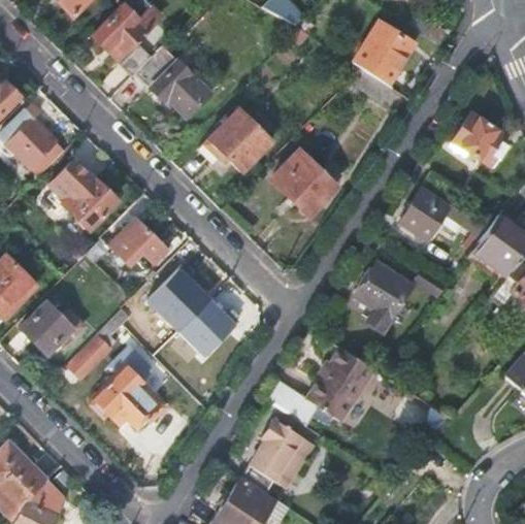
[(61,0),(76,14),(90,0),(61,0)]
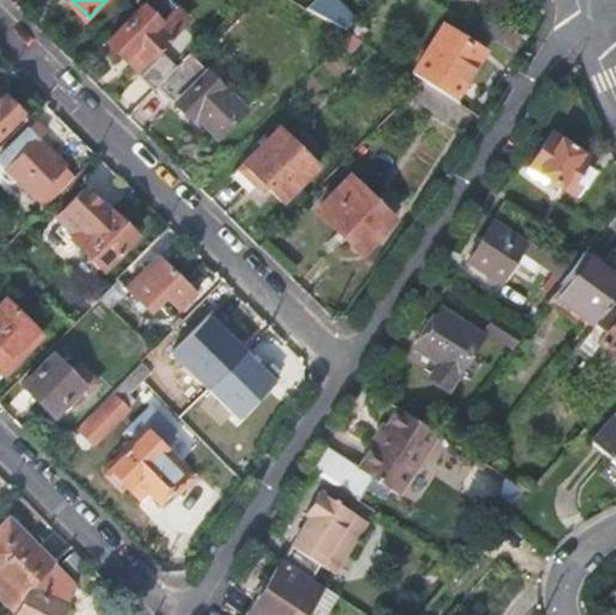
[(147,3),(111,39),(128,56),(134,49),(147,61),(190,17),(173,0),(144,0),(147,3)]
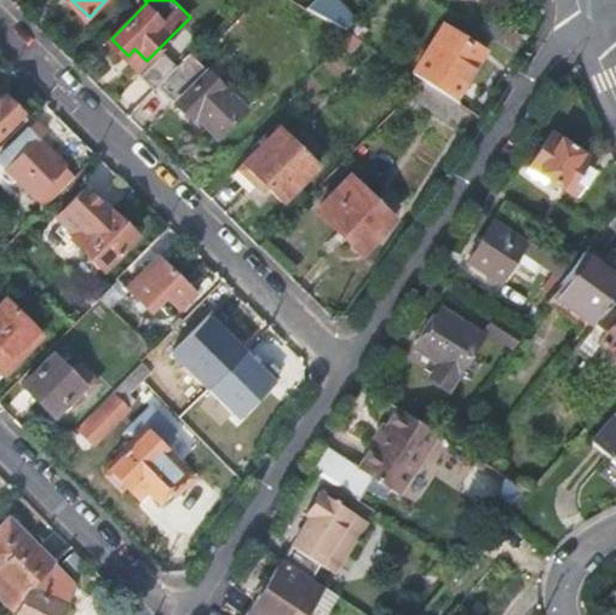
[(309,0),(306,3),(321,11),(333,0),(309,0)]
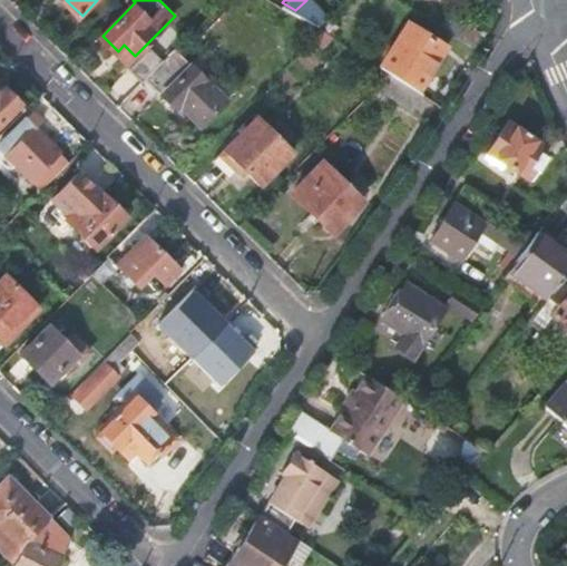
[(408,21),(382,64),(393,70),(424,89),(449,46),(408,21)]
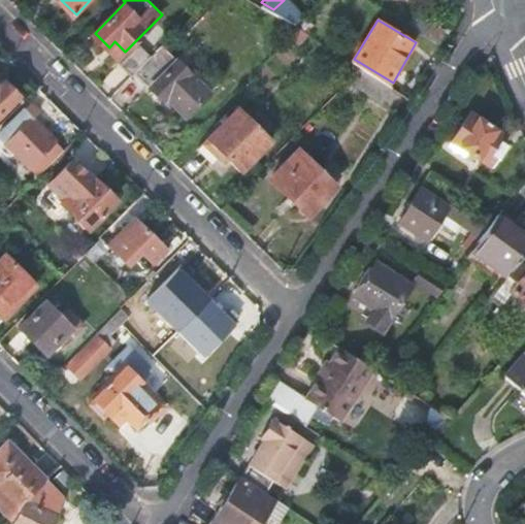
[(441,22),(433,35),(447,43),(451,38),(453,28),(446,24),(441,22)]
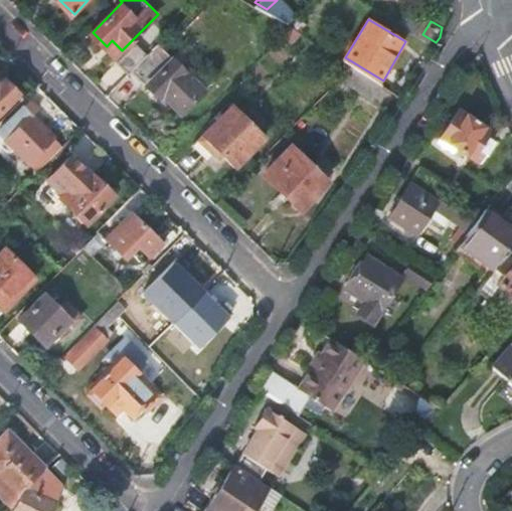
[(293,25),(286,33),(293,40),(302,30),(293,25)]
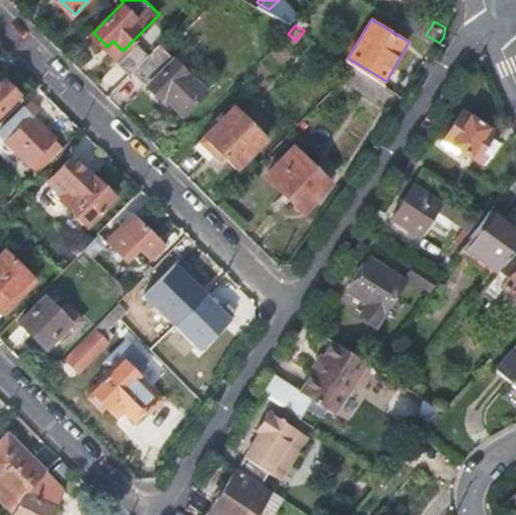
[(141,43),(122,62),(132,73),(134,71),(151,53),(141,43)]
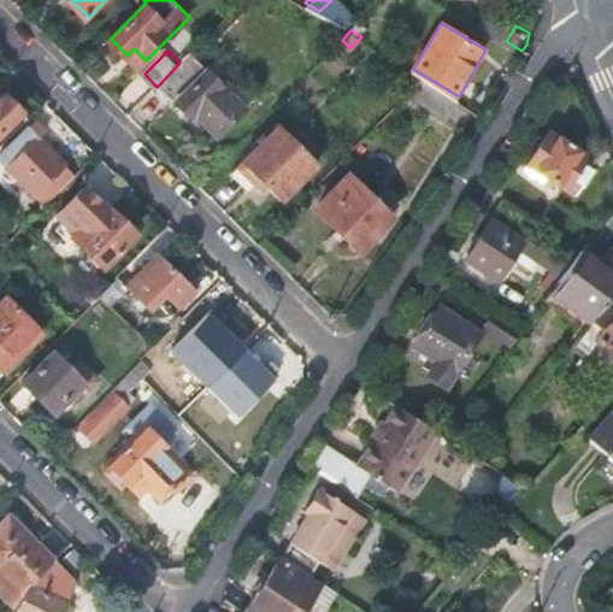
[(159,84),(193,118),(199,112),(222,135),(249,107),(208,69),(204,74),(187,56),(180,63),(159,84)]
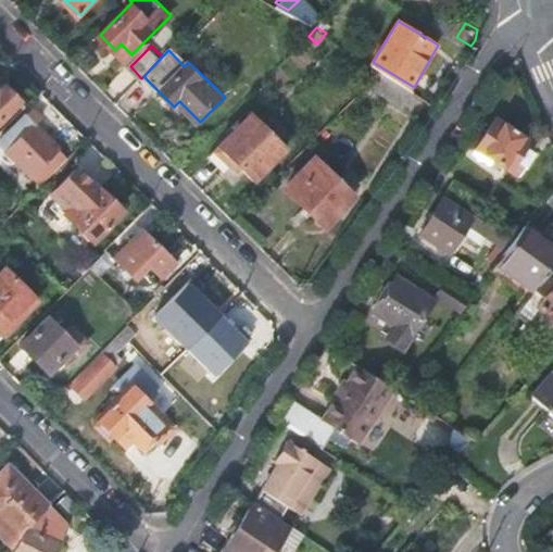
[(371,82),(406,103),(416,88),(414,87),(384,69),(371,82)]
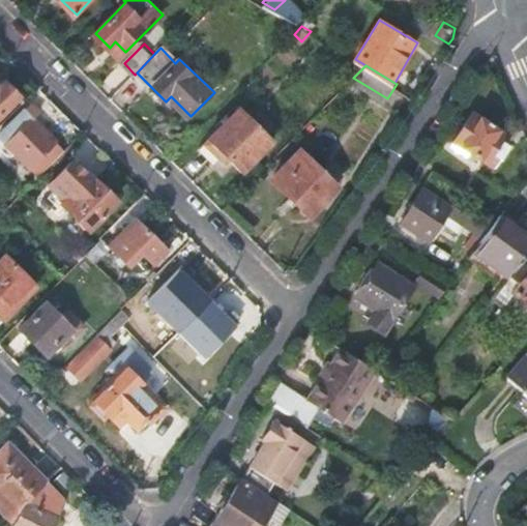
[(0,85),(0,115),(21,95),(7,82),(2,87),(0,85)]
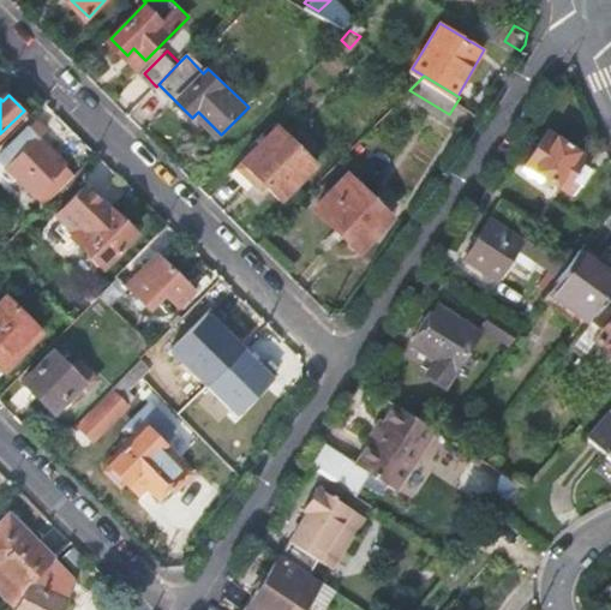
[(318,161),(279,123),(244,157),(262,174),(283,196),(318,161)]
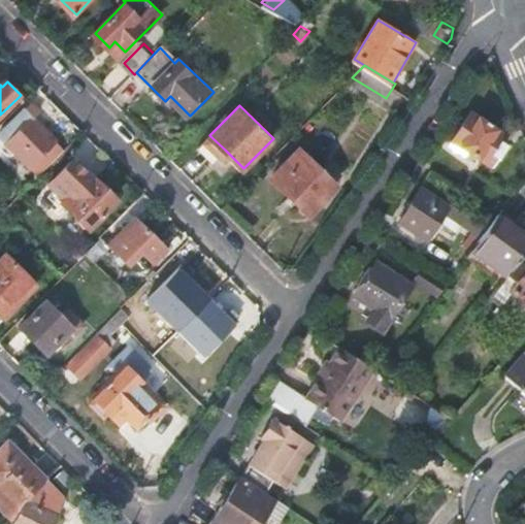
[(60,139),(28,107),(0,134),(33,166),(60,139)]
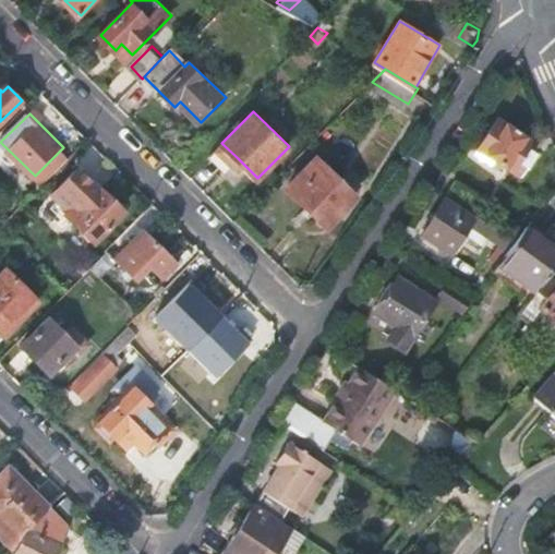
[(535,140),(498,116),(479,147),(521,173),(537,151),(531,146),(535,140)]
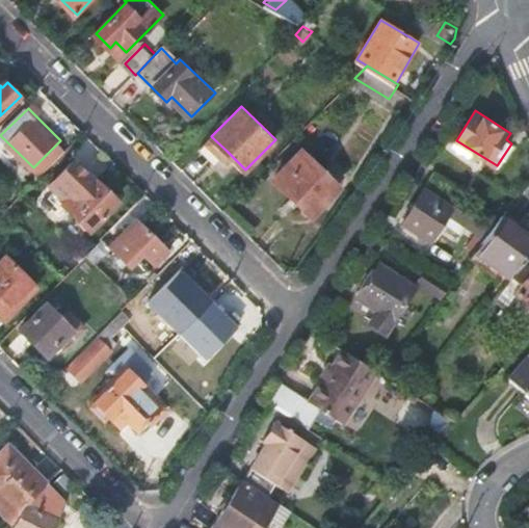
[(227,151),(211,136),(202,147),(216,161),(227,151)]
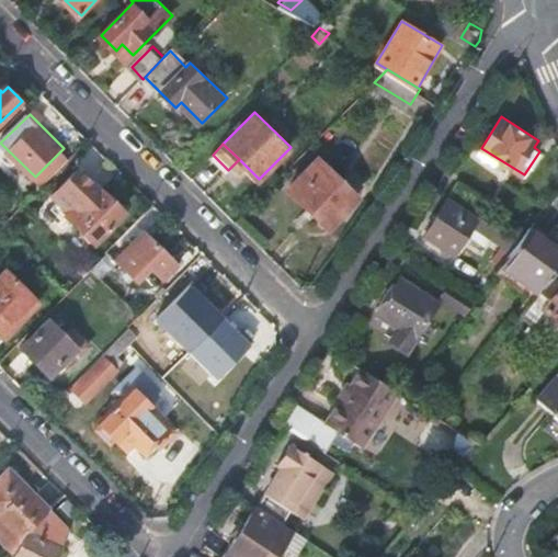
[(361,195),(322,157),(292,189),(330,227),(361,195)]
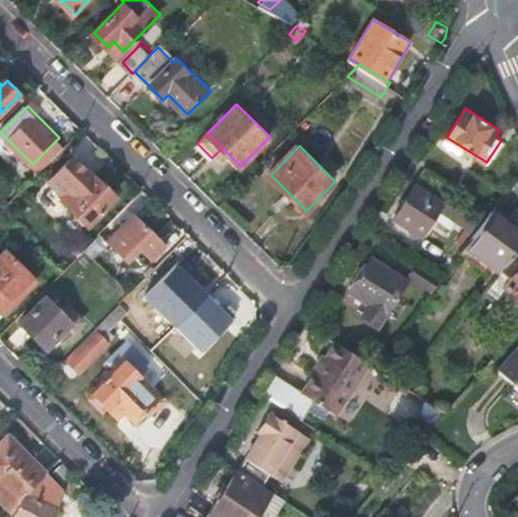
[(108,181),(104,183),(97,175),(98,174),(92,168),(89,171),(73,157),(50,180),(55,185),(48,191),(59,203),(64,197),(77,211),(76,215),(83,222),(87,220),(90,224),(118,196),(115,193),(116,189),(108,181)]
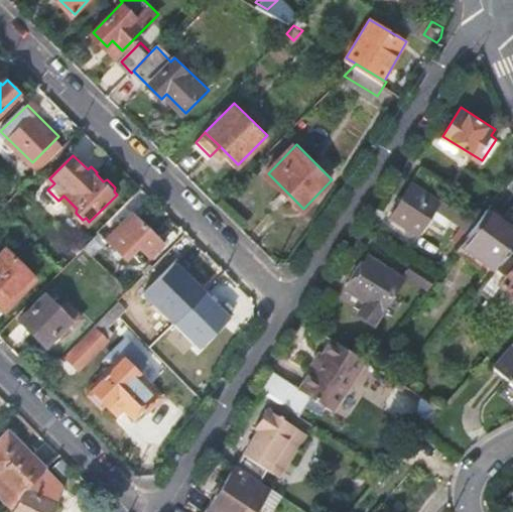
[(412,183),(392,216),(409,227),(414,221),(423,227),(434,211),(452,222),(458,214),(412,183)]
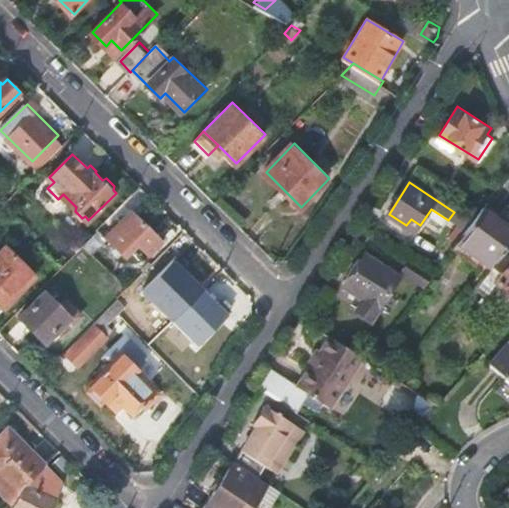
[(458,243),(494,269),(506,253),(508,250),(508,219),(501,214),(498,218),(483,208),(472,224),(458,243)]
